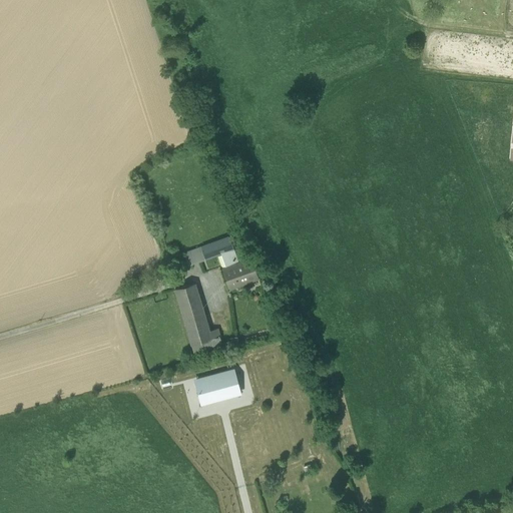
[(220,270),(228,291),(259,280),(251,259),(238,264),(229,238),(201,248),(205,260),(223,253),(228,267),(220,270)]
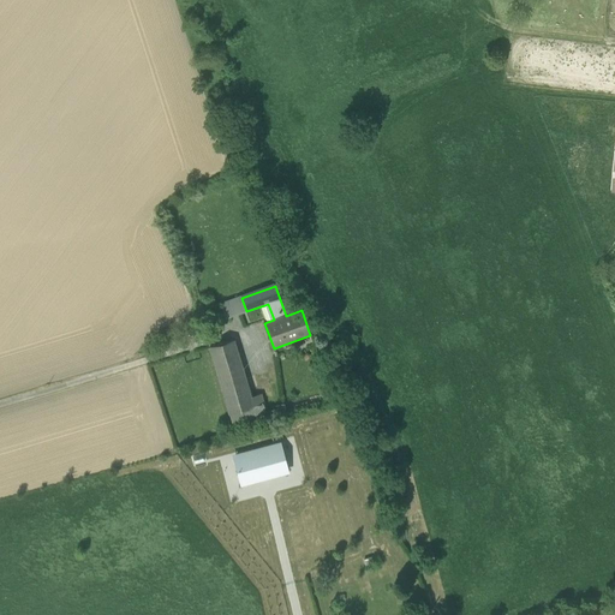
[(242,298),(227,303),(231,312),(230,312),(231,316),(246,311),(242,298)]
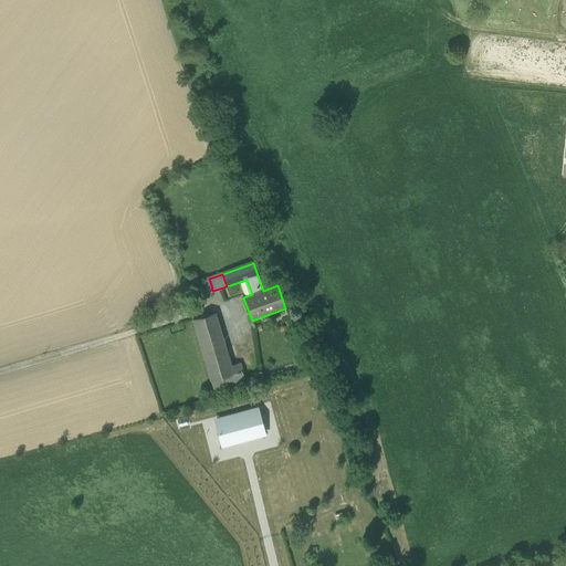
[(209,279),(203,280),(208,293),(212,291),(211,287),(212,287),(209,279)]
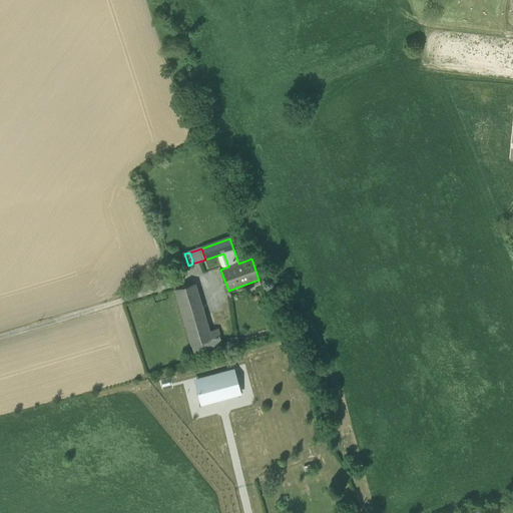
[(175,290),(195,359),(223,351),(217,329),(209,332),(195,284),(175,290)]
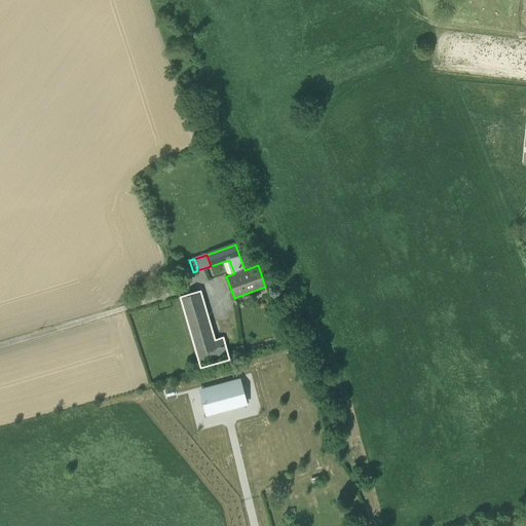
[(236,348),(239,359),(246,358),(242,346),(236,348)]
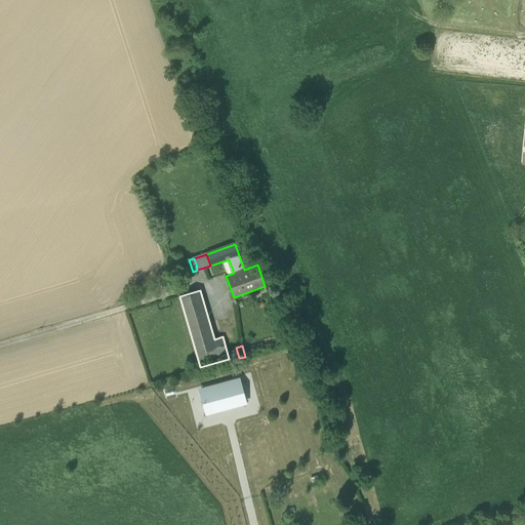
[(240,380),(200,391),(206,413),(245,402),(240,380)]
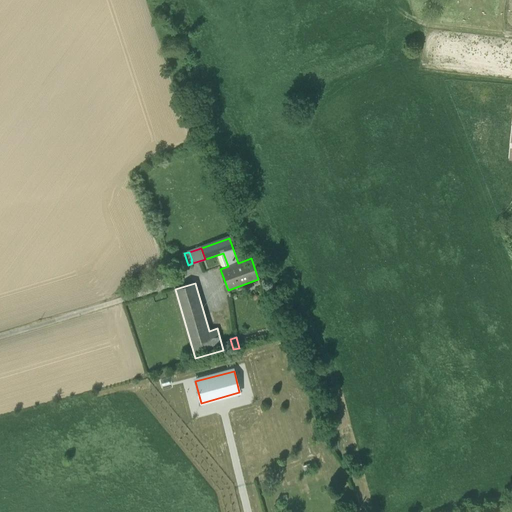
[(290,511),(288,501),(276,504),(277,511),(290,511)]
